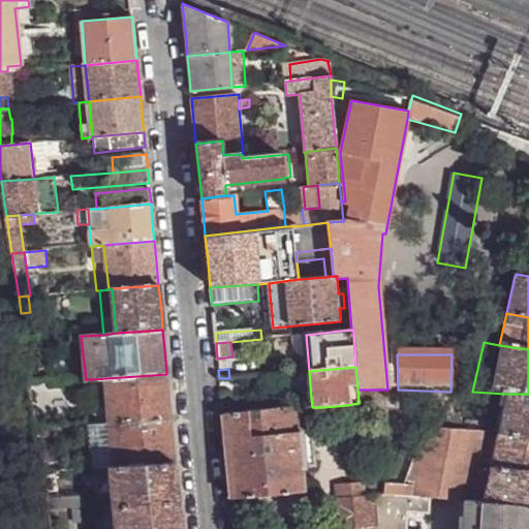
[(106,378),(111,423),(172,418),(169,398),(166,374),(106,378)]
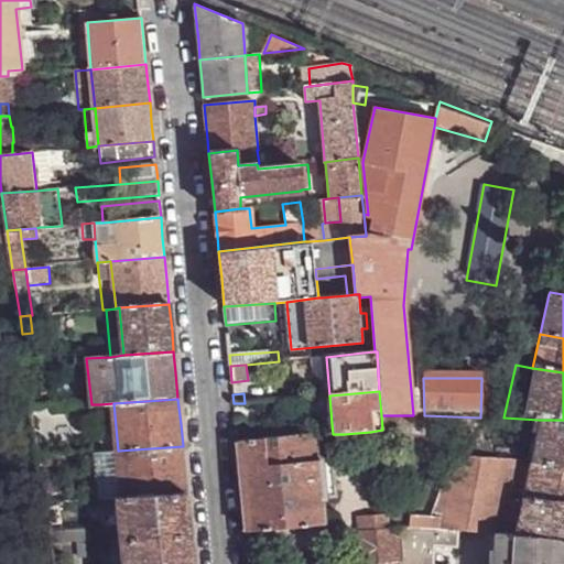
[(99,404),(104,452),(118,451),(114,403),(99,404)]
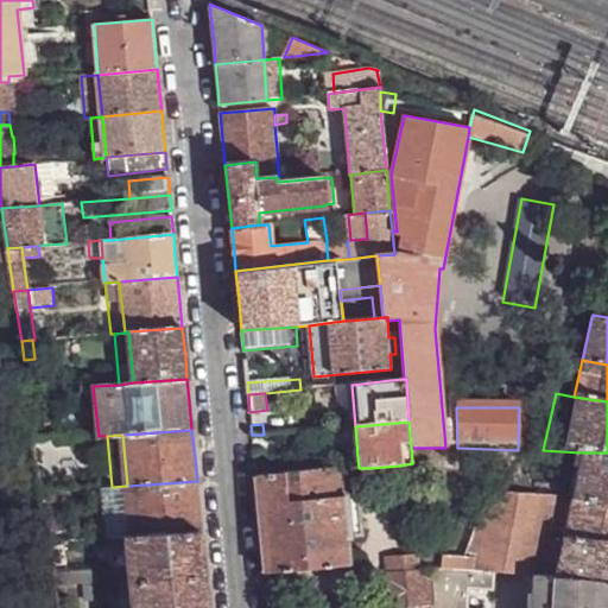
[(607,453),(581,453),(571,499),(607,500),(607,453)]
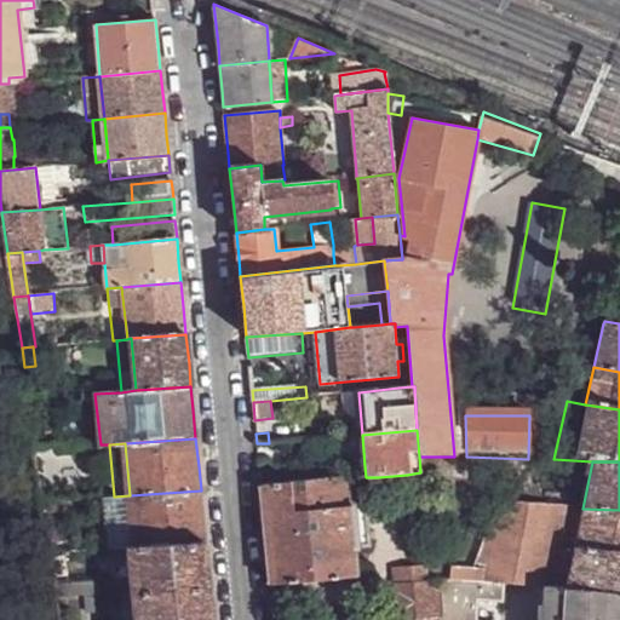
[(545,507),(535,469),(498,505),(500,505),(545,507)]
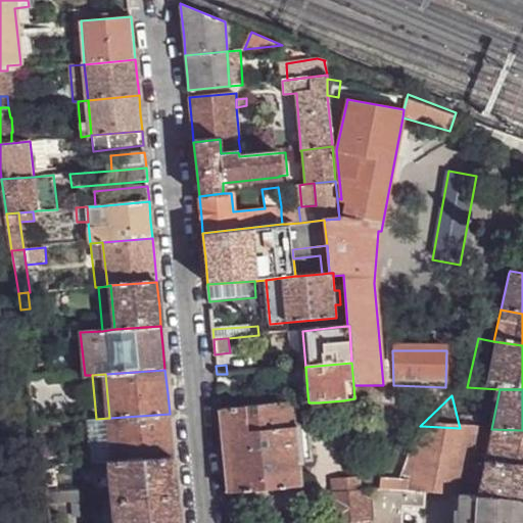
[(220,411),(241,409),(240,403),(235,405),(235,401),(233,401),(232,398),(219,399),(220,411)]
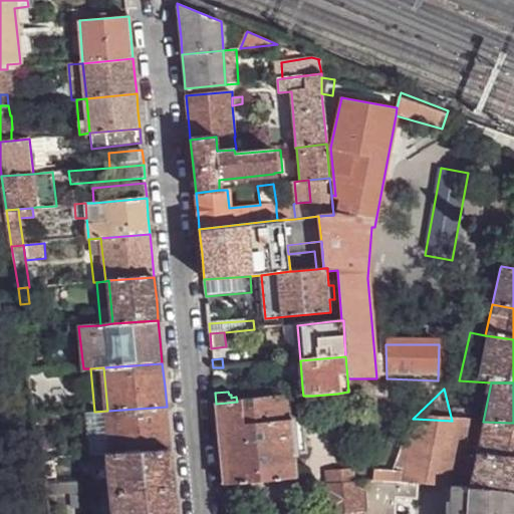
[(349,404),(348,392),(337,394),(337,405),(349,404)]
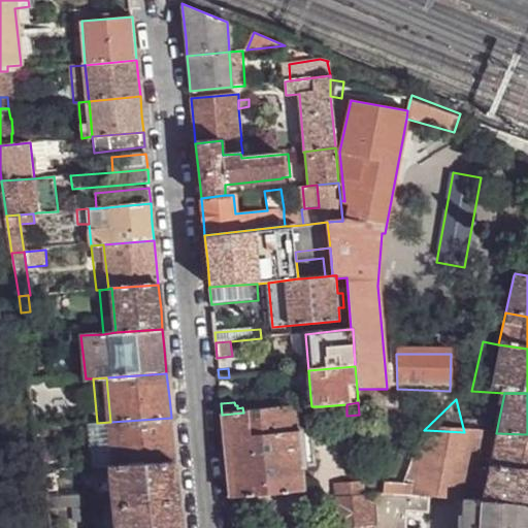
[(347,416),(347,404),(322,406),(323,417),(347,416)]
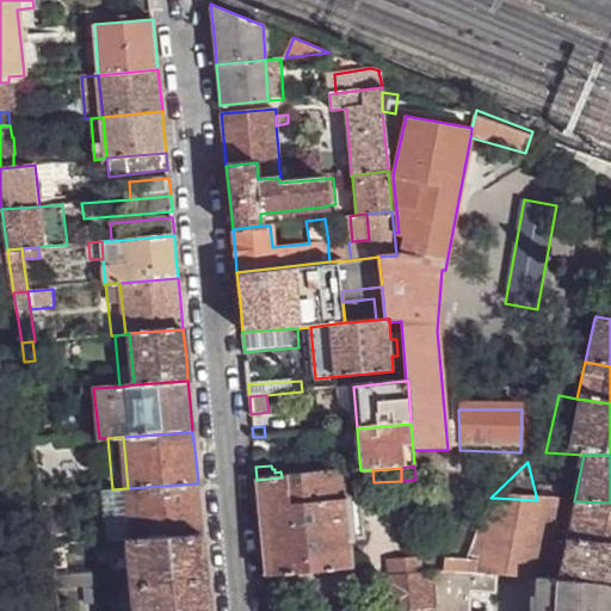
[(345,498),(341,473),(282,477),(257,480),(264,551),(266,576),(351,571),(349,542),(353,542),(353,541),(364,538),(360,501),(350,503),(349,498),(345,498)]
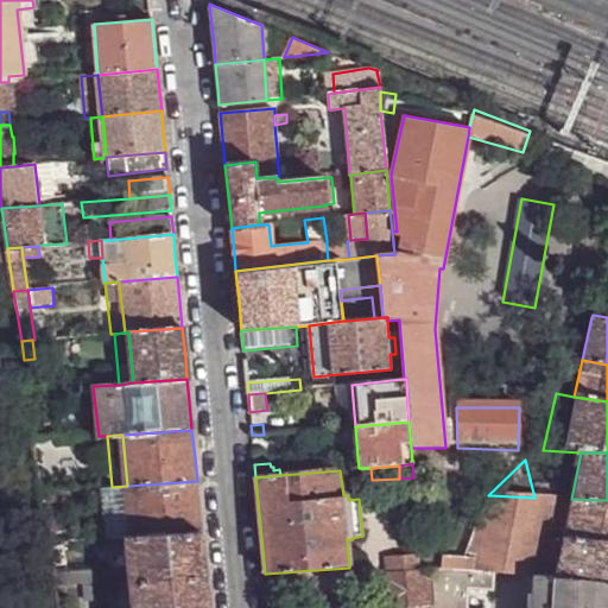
[(127,486),(131,537),(201,532),(198,506),(197,481),(127,486)]
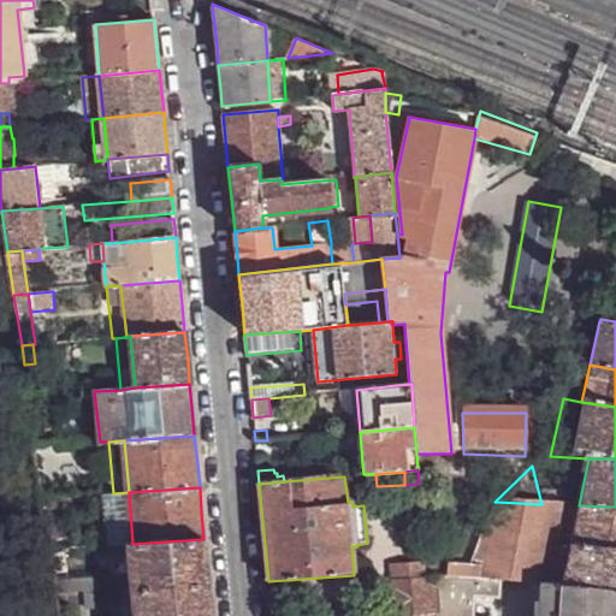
[(112,493),(116,545),(125,545),(132,544),(129,492),(113,493),(112,493)]
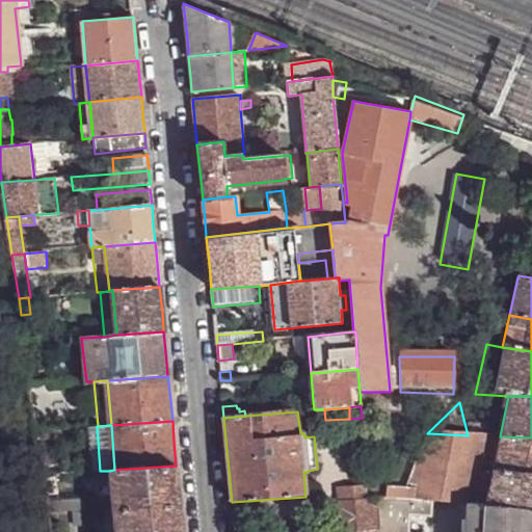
[(471,427),(471,435),(496,436),(497,428),(471,427)]
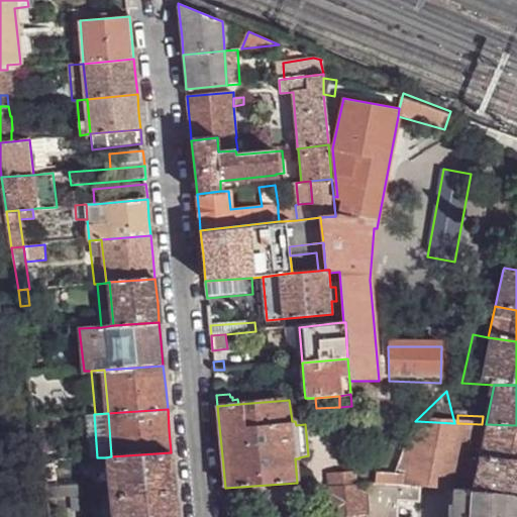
[(516,425),(486,424),(482,424),(457,423),(454,423),(417,421),(407,444),(396,479),(378,475),(377,484),(422,488),(457,490),(516,494),(516,425)]
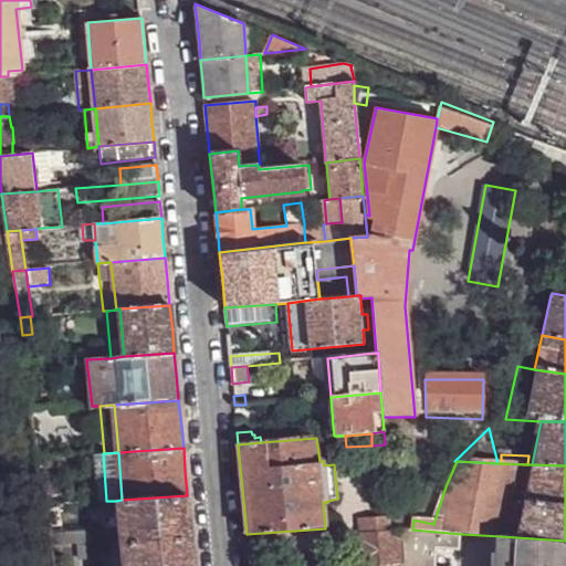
[(117,515),(118,542),(191,537),(189,517),(187,495),(122,500),(115,501),(117,515)]
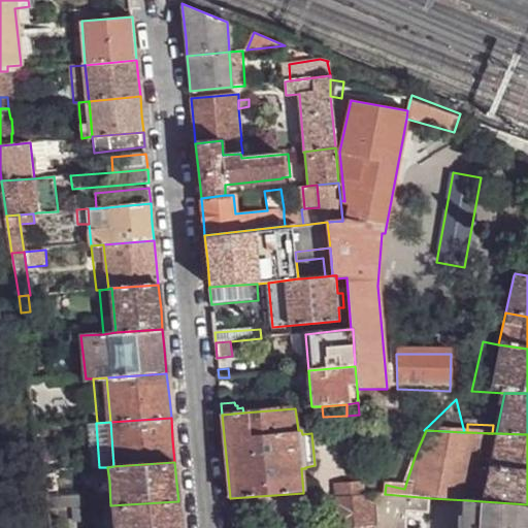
[(43,469),(46,495),(74,495),(74,486),(62,486),(61,469),(43,469)]
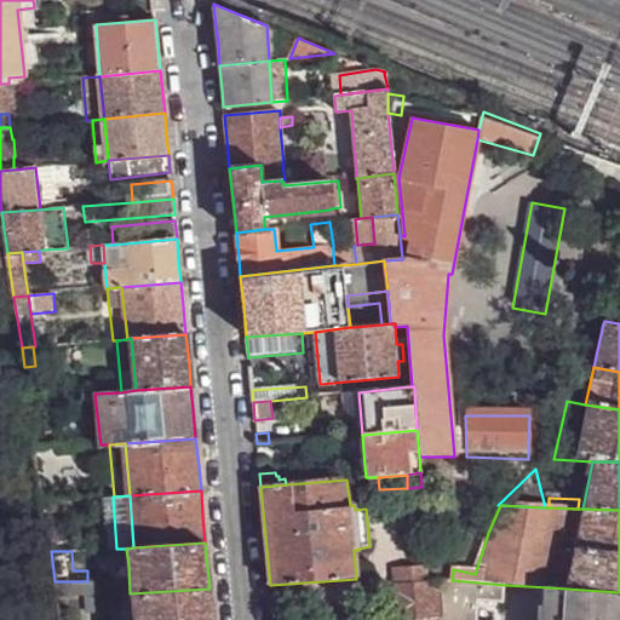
[(429,589),(428,579),(428,568),(395,570),(399,619),(405,619),(442,616),(441,590),(429,589)]
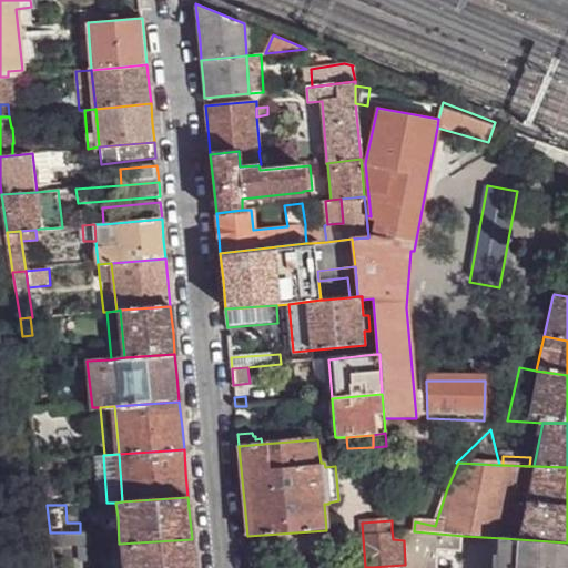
[(90,533),(92,545),(111,544),(109,530),(90,533)]
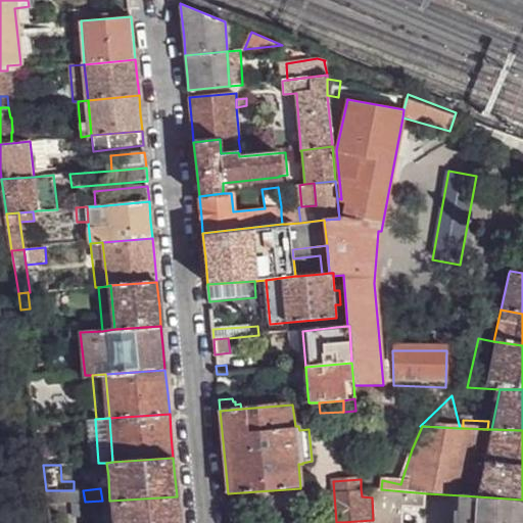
[(373,522),(522,522),(522,500),(463,495),(459,522),(403,522),(406,510),(426,509),(427,493),(381,489),(361,488),(362,496),(372,497),(373,520),(373,522)]
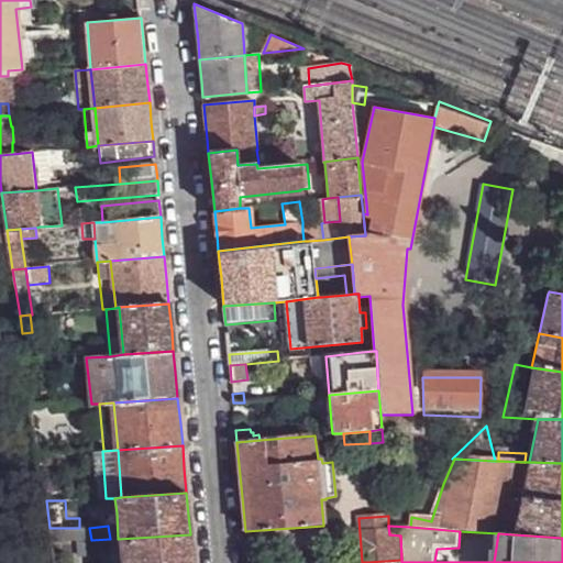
[(50,528),(52,544),(90,542),(91,540),(89,528),(79,528),(50,528)]
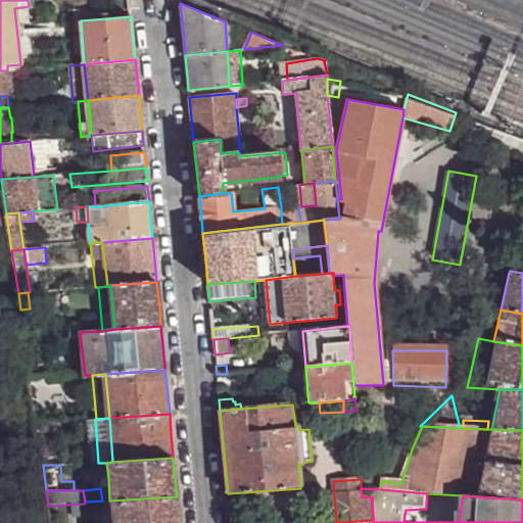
[(109,501),(111,522),(179,522),(179,513),(177,496),(109,501)]
